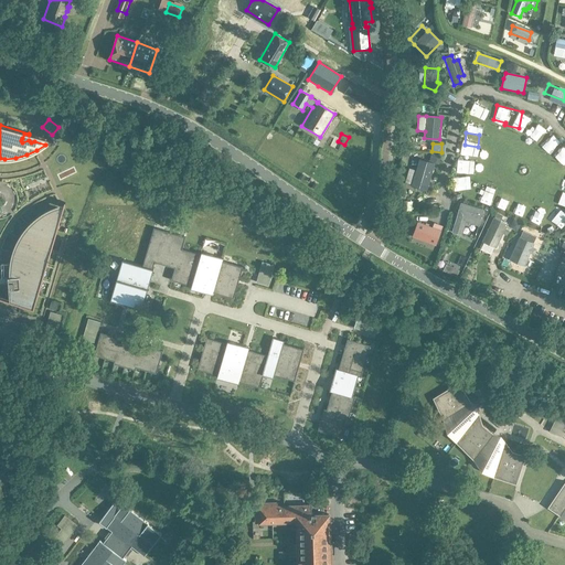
[(469,162),(470,150),(460,149),(458,161),(469,162)]
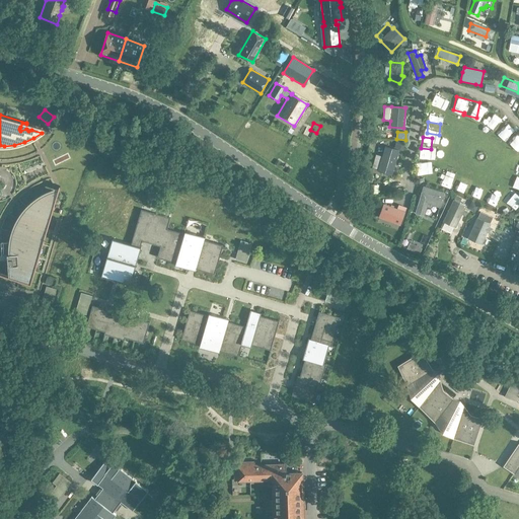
[(392,174),(397,156),(398,151),(395,149),(385,146),(382,156),(376,154),(372,167),(378,170),(379,170),(392,174)]
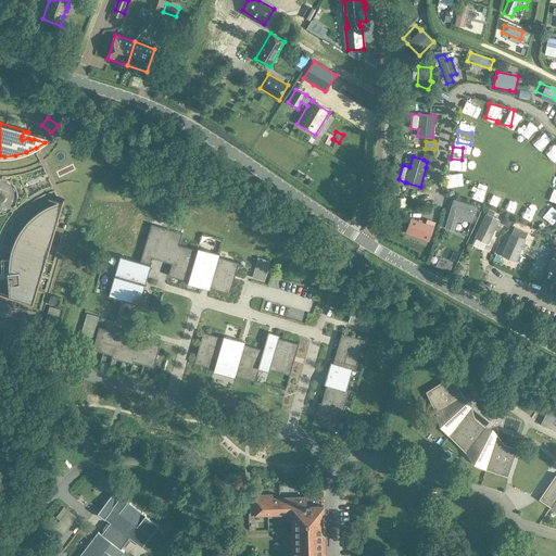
[(536,219),(541,206),(529,202),(526,210),(523,209),(525,203),(513,199),(509,210),(536,219)]
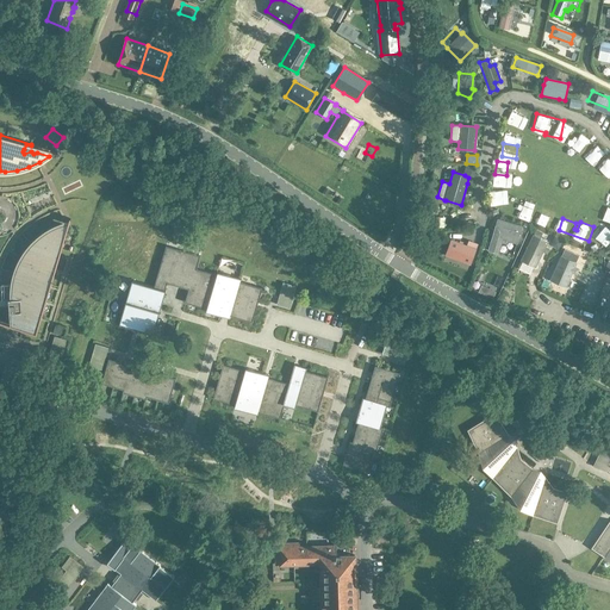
[(12,297),(8,299),(11,324),(10,325),(37,334),(63,246),(62,244),(61,250),(54,248),(53,248),(51,246),(57,242),(62,224),(51,229),(42,236),(33,243),(25,253),(19,262),(16,274),(13,285),(12,297)]
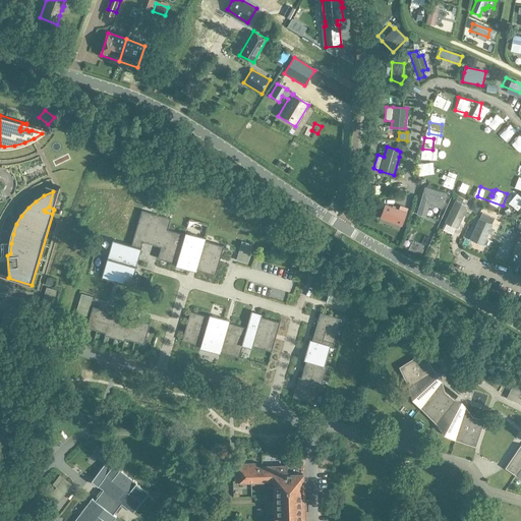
[(424,193),(418,214),(426,216),(429,205),(441,208),(444,199),(424,193)]
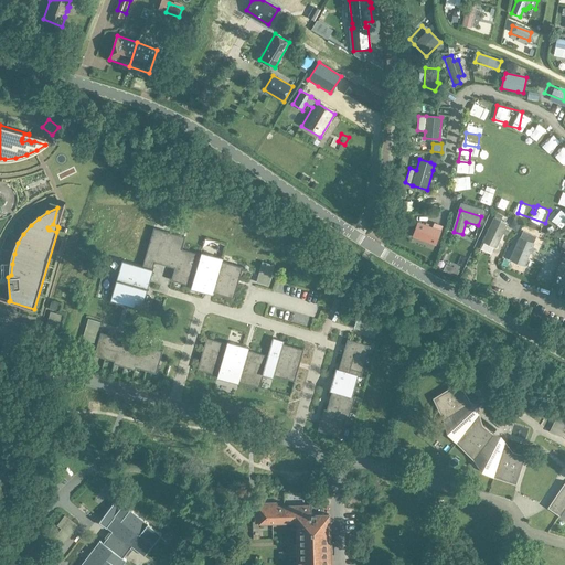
[(493,220),(483,242),(496,247),(502,234),(508,236),(510,232),(504,230),(507,225),(493,220)]
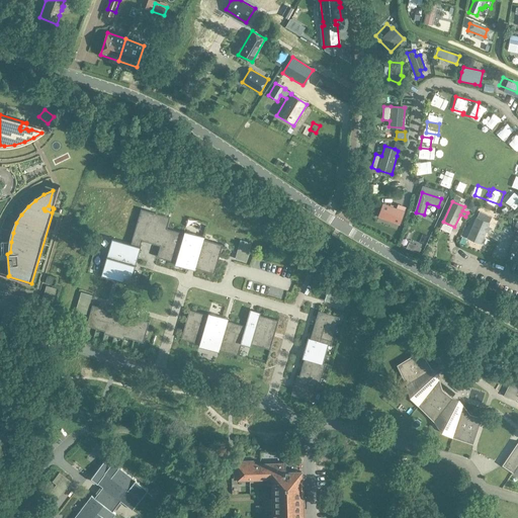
[(400,225),(406,207),(398,205),(397,209),(383,204),(378,217),(386,220),(386,218),(393,220),(392,222),(400,225)]
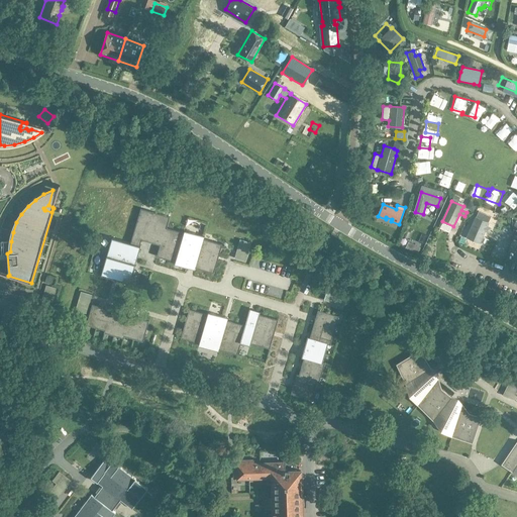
[(141,240),(156,243),(160,245),(159,250),(157,256),(176,262),(175,265),(195,271),(195,268),(214,274),(222,244),(204,238),(205,236),(185,230),(184,233),(180,232),(167,228),(169,221),(170,217),(140,208),(130,243),(112,238),(101,276),(129,285),(140,246),(139,246),(141,240)]
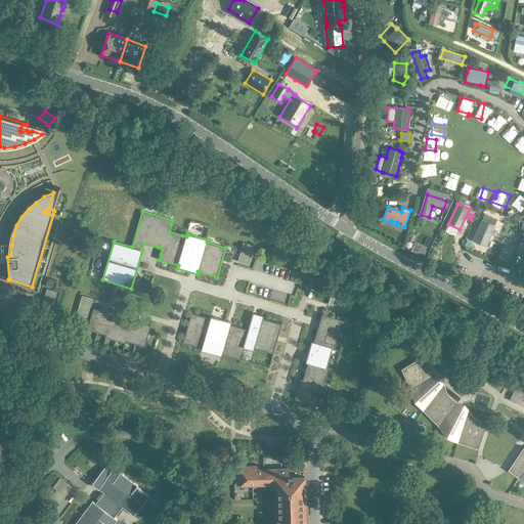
[(481,220),(475,235),(473,242),(486,247),(491,234),(495,236),(498,227),(481,220)]
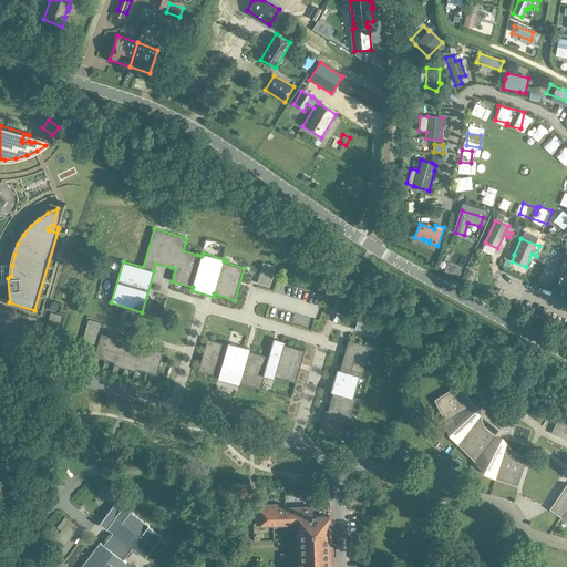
[(269,287),(275,266),(264,263),(258,284),(269,287)]
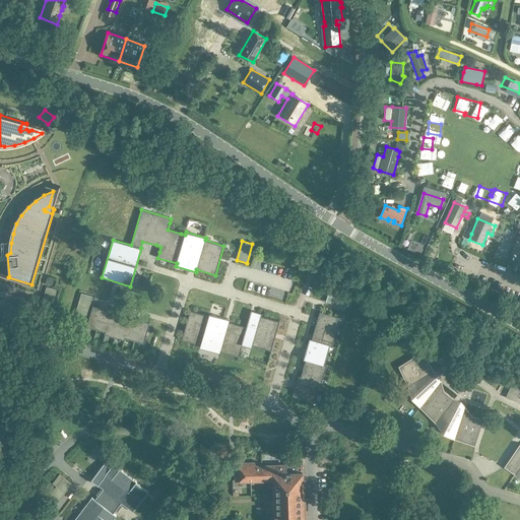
[(408,249),(419,254),(423,248),(410,243),(408,249)]
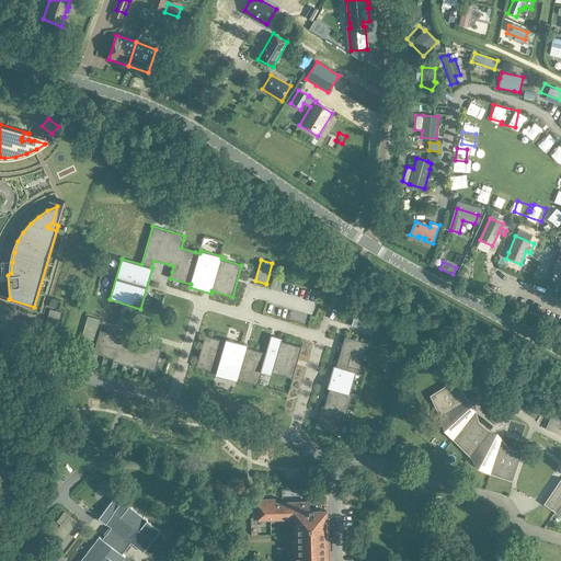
[(52,299),(49,307),(58,310),(60,302),(52,299)]
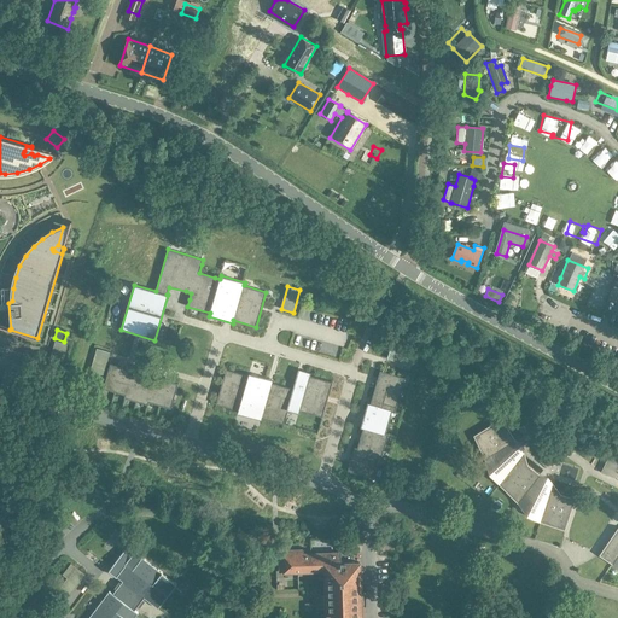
[(69,345),(56,342),(48,363),(62,367),(69,345)]
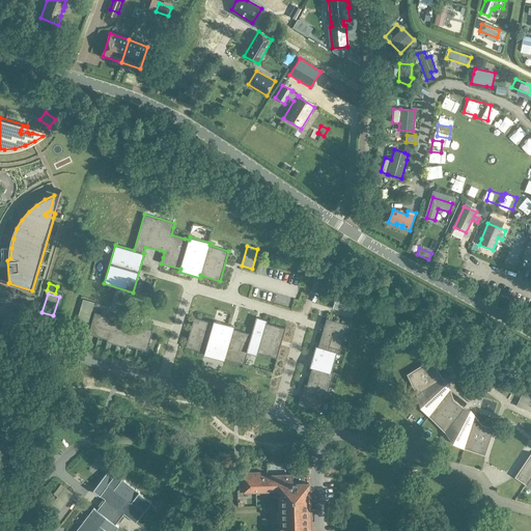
[(356,303),(336,298),(333,308),(352,314),(356,303)]
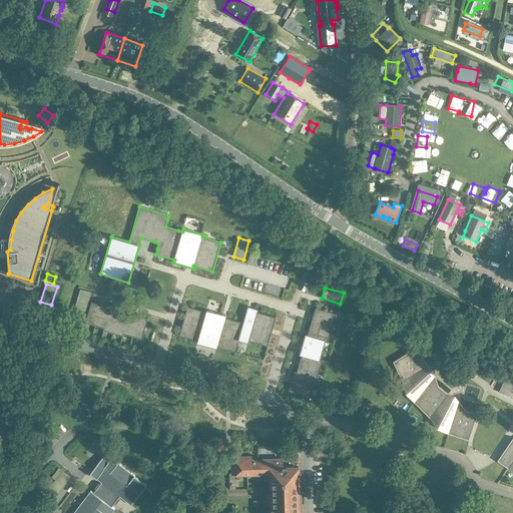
[(80,290),(75,308),(85,311),(91,293),(80,290)]
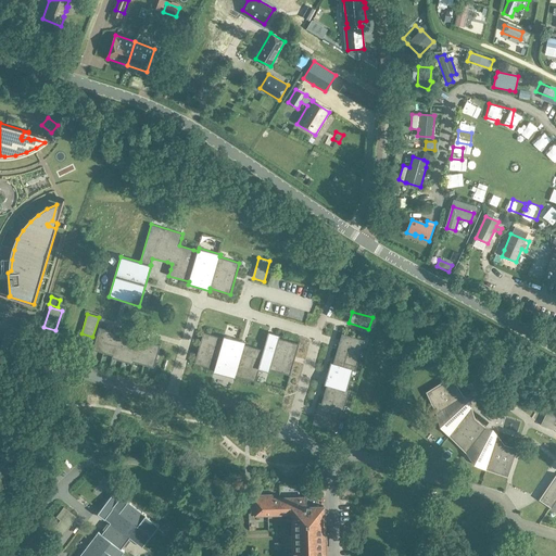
[(99,327),(92,350),(113,355),(112,358),(134,365),(134,362),(154,368),(161,345),(139,339),(138,341),(119,336),(121,333),(99,327)]
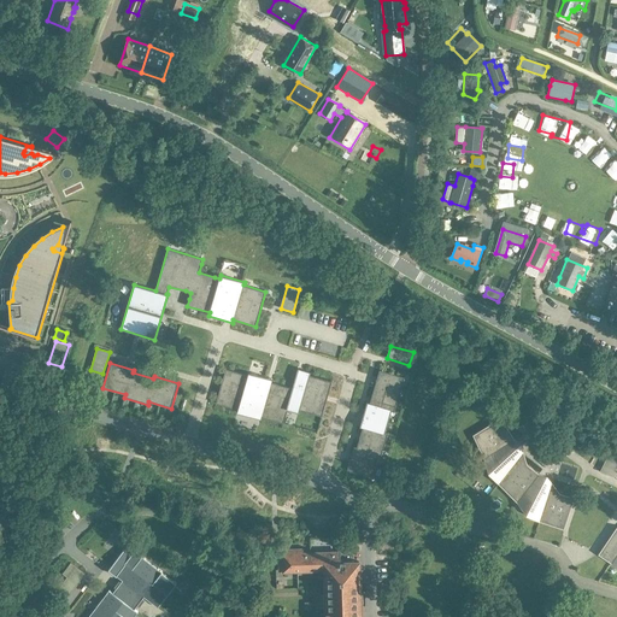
[(225,369),(216,404),(238,410),(236,412),(260,419),(262,417),(283,423),(288,410),(299,412),(300,410),(322,416),(331,382),(310,375),(311,372),(298,369),(293,386),(292,388),(274,383),(271,382),(272,380),(248,372),(248,375),(225,369)]
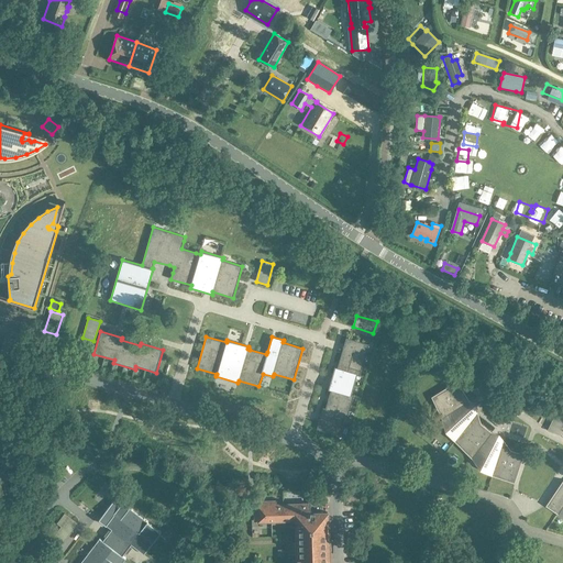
[(338,367),(334,367),(329,389),(331,389),(327,405),(326,408),(324,408),(323,408),(317,429),(340,435),(345,416),(348,417),(354,395),(352,394),(357,375),(360,376),(370,344),(346,338),(338,367)]
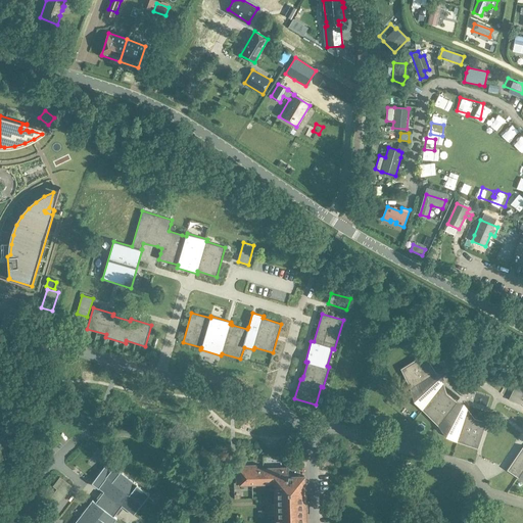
[(424,354),(401,370),(413,386),(426,407),(424,410),(424,409),(423,410),(424,411),(439,423),(441,424),(459,438),(459,440),(458,440),(458,441),(459,442),(478,448),(486,422),(467,416),(469,412),(456,402),(457,401),(440,389),(443,386),(435,373),(435,372),(424,354)]
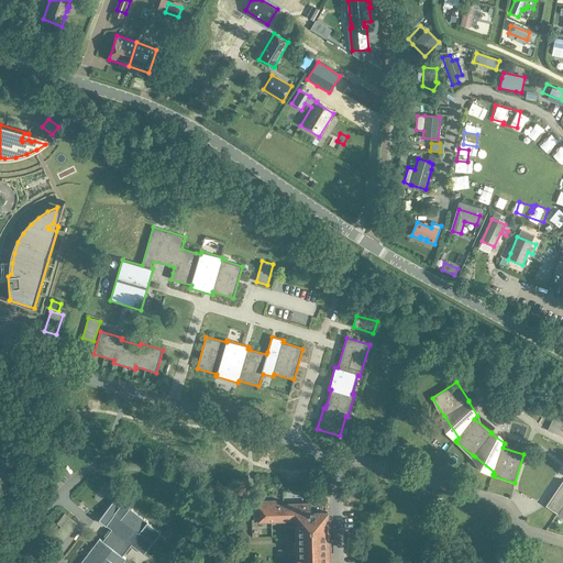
[(482,385),(473,390),(479,400),(487,394),(482,385)]
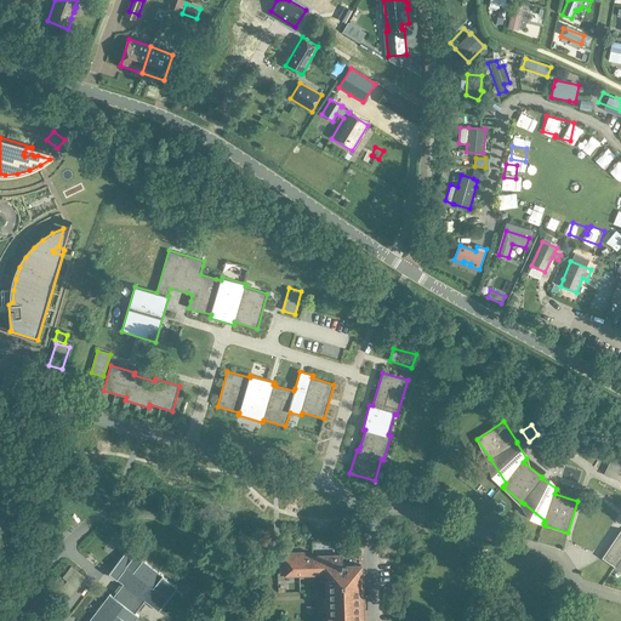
[(550,456),(542,465),(553,473),(559,463),(550,456)]
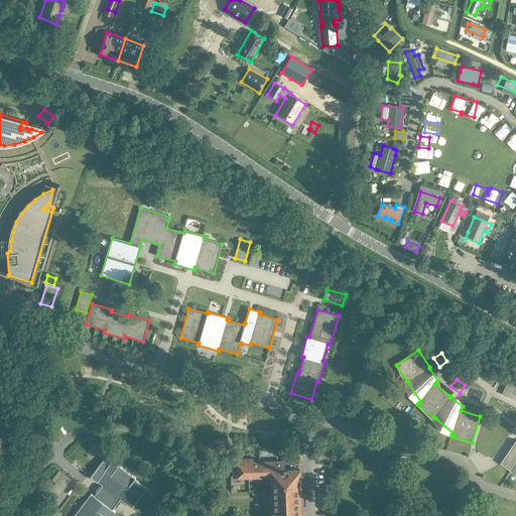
[(515,382),(509,379),(502,395),(515,399),(515,398),(515,382)]
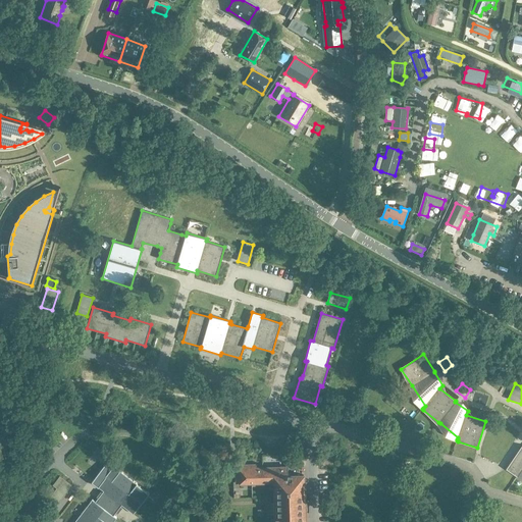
[(521,446),(521,447),(507,469),(517,475),(517,476),(518,475),(520,471),(521,471),(521,446)]
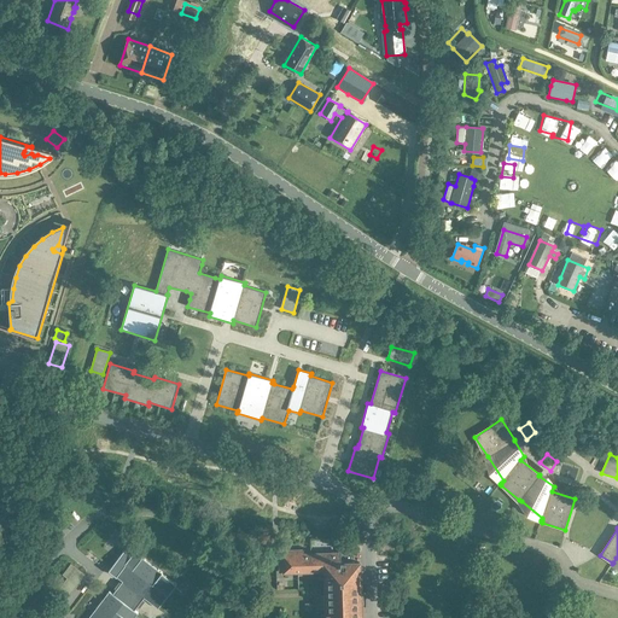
[(135,617),(139,614),(134,611),(144,599),(144,598),(158,608),(178,584),(128,547),(109,571),(123,582),(122,583),(121,583),(116,590),(112,595),(109,592),(103,599),(87,617),(135,617)]
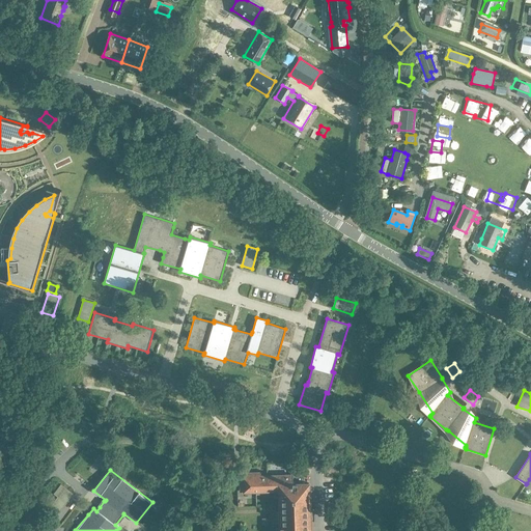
[(261,473),(241,474),(241,492),(281,491),(281,514),(281,530),(310,530),(310,514),(309,483),(294,484),(292,475),(261,476),(261,473)]
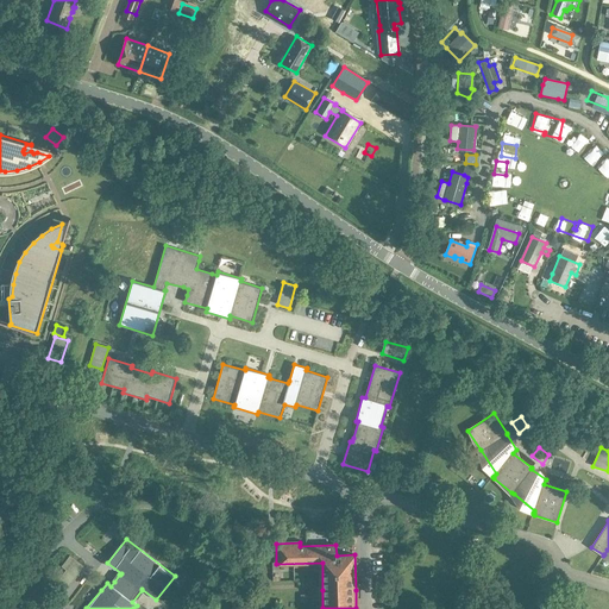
[(70,556),(62,566),(67,570),(58,579),(68,588),(83,566),(70,556)]
